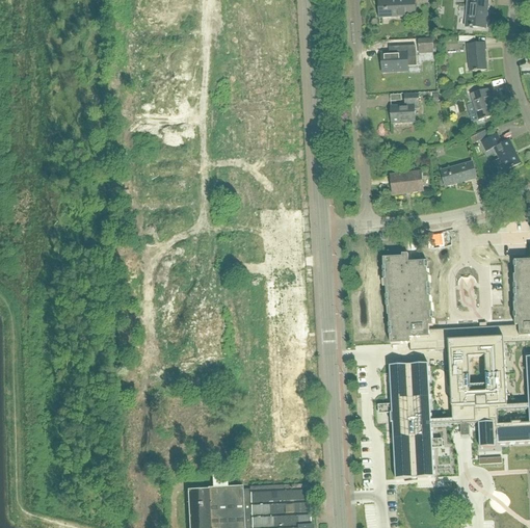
[(376,0),(378,16),(415,14),(413,0),(376,0)]
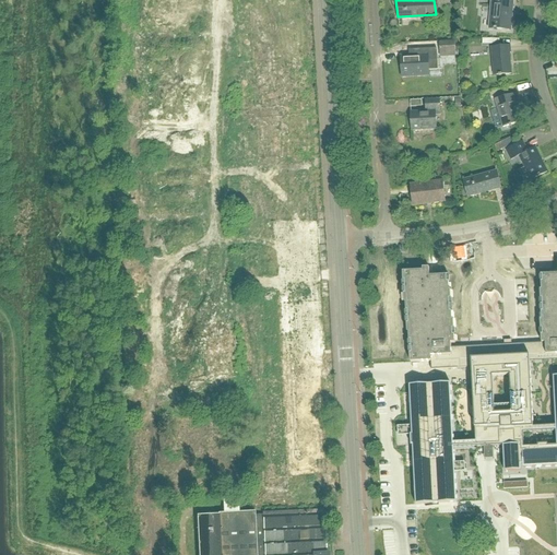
[(490,0),(489,15),(488,15),(487,25),(493,25),(493,26),(496,26),(508,27),(509,11),(511,11),(512,0),(490,0)]
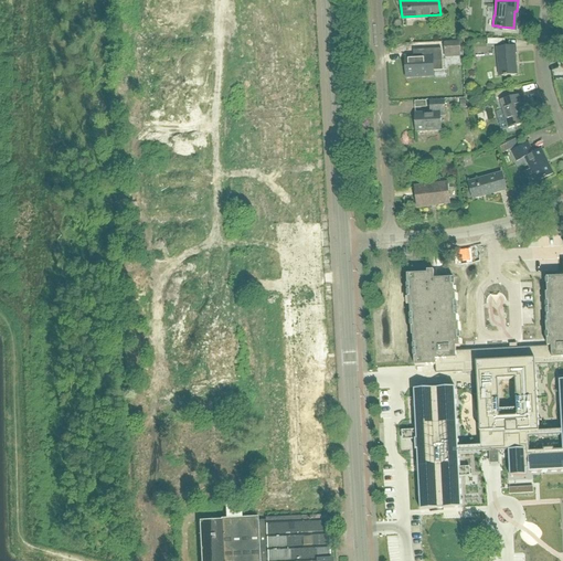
[(458,50),(457,38),(444,39),(444,50),(458,50)]
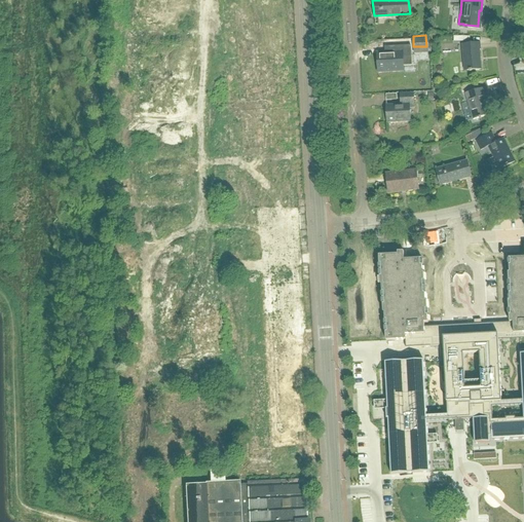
[(471,68),(471,67),(480,67),(479,47),(479,39),(460,41),(462,68),(468,68),(468,69),(471,68)]
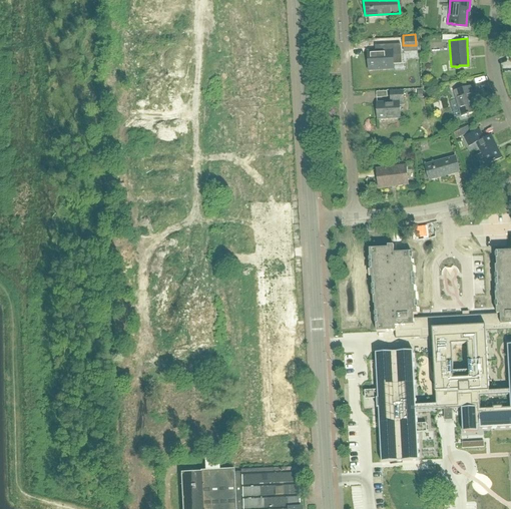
[(393,66),(392,52),(400,52),(400,41),(384,42),(385,48),(367,48),(368,67),(393,66)]
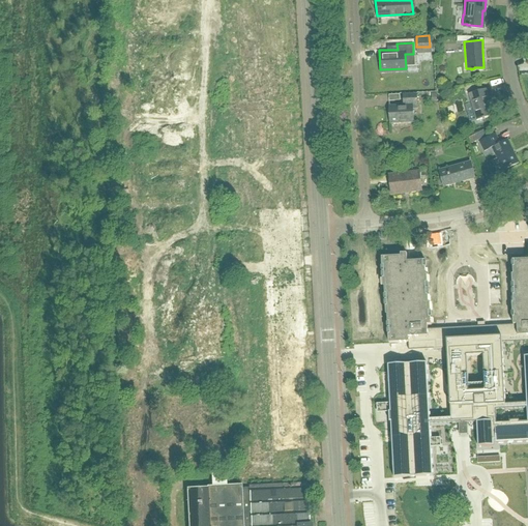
[(493,112),(492,112),(488,95),(491,94),(489,85),(468,91),(475,117),(481,116),(481,117),(484,116),(484,115),(493,113),(493,112)]
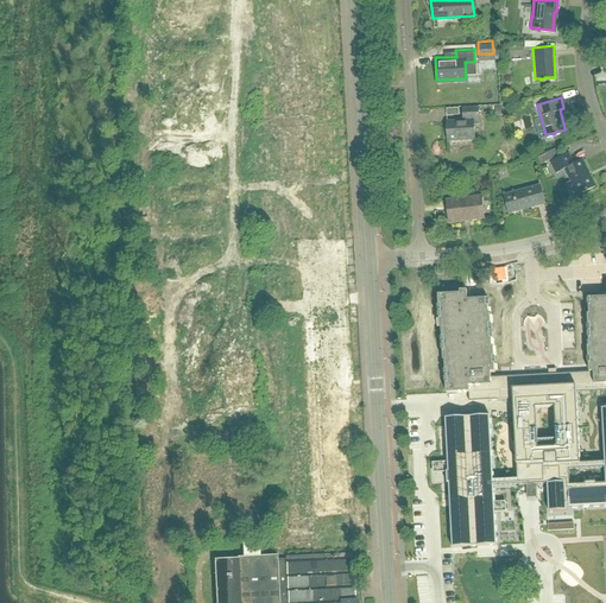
[(478,120),(477,108),(477,103),(461,105),(461,116),(444,118),(446,139),(456,138),(473,137),(473,121),(478,120)]
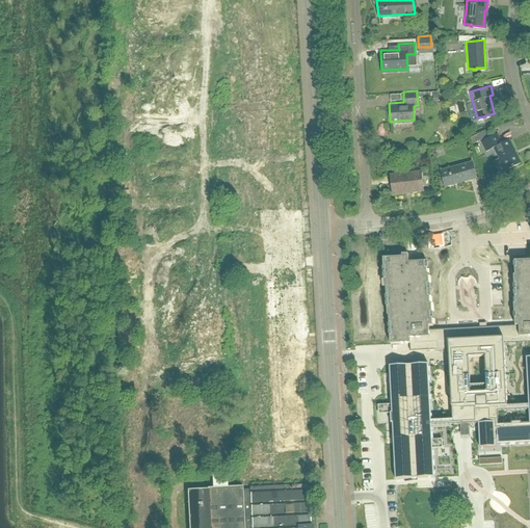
[(493,144),(499,158),(504,168),(520,160),(508,136),(500,140),(496,131),(480,139),(484,149),(493,144)]
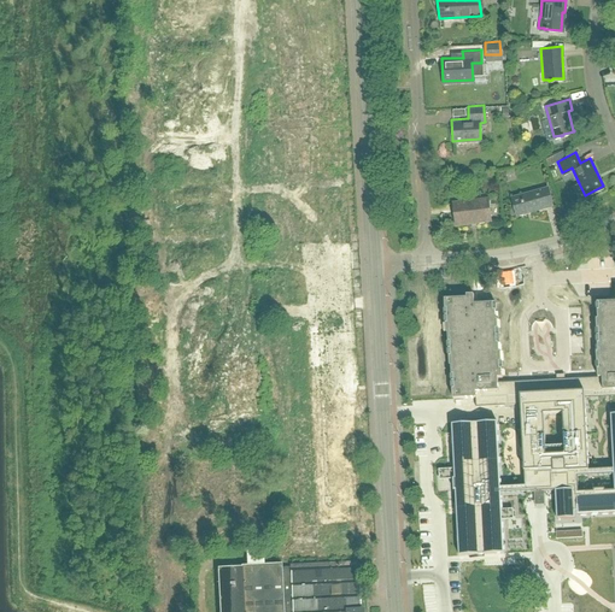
[(515,213),(551,204),(546,184),(510,194),(515,213)]
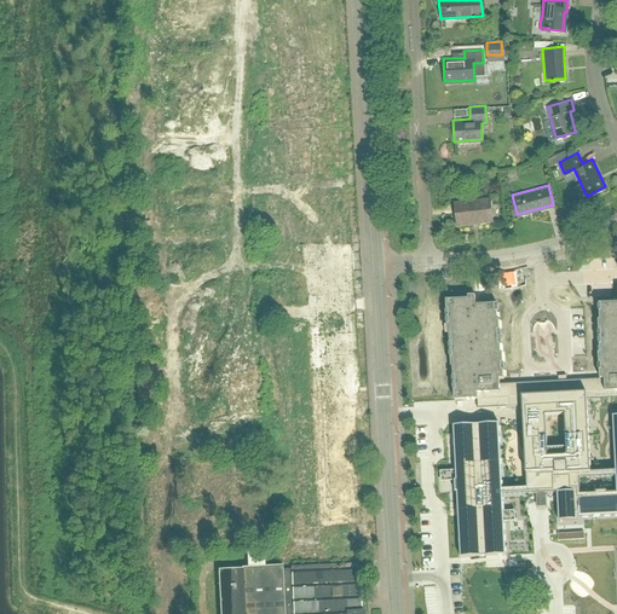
[(489,196),(453,201),(456,224),(491,220),(489,196)]
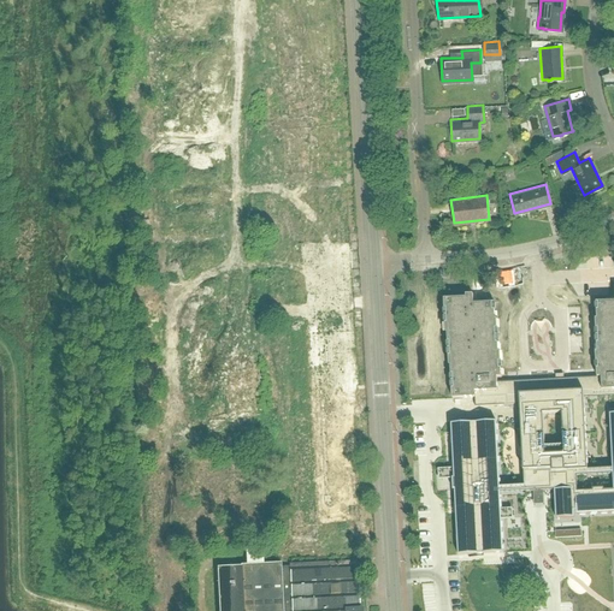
[(596,349),(594,349),(595,366),(595,368),(595,371),(595,374),(600,374),(600,387),(613,386),(613,279),(613,280),(613,279),(613,289),(594,290),(595,300),(596,315),(594,315),(596,349)]
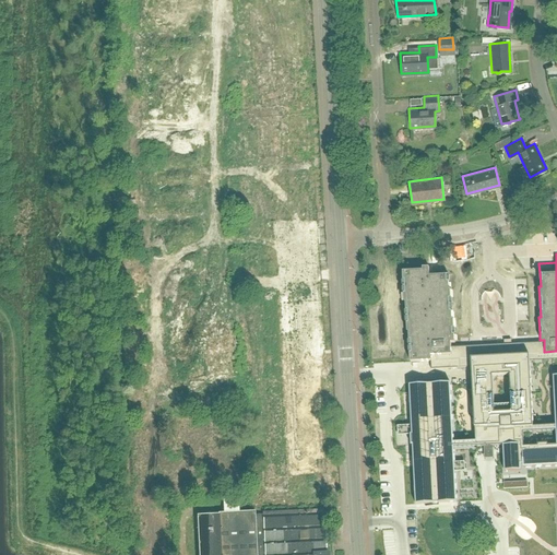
[(419,260),(400,261),(401,274),(401,296),(402,300),(402,314),(404,329),(404,331),(406,354),(409,359),(434,357),(434,370),(451,369),(451,368),(450,351),(450,344),(450,342),(450,340),(453,340),(452,317),(451,317),(449,287),(448,287),(447,272),(446,266),(445,264),(433,266),(427,266),(426,257),(419,257),(419,260)]
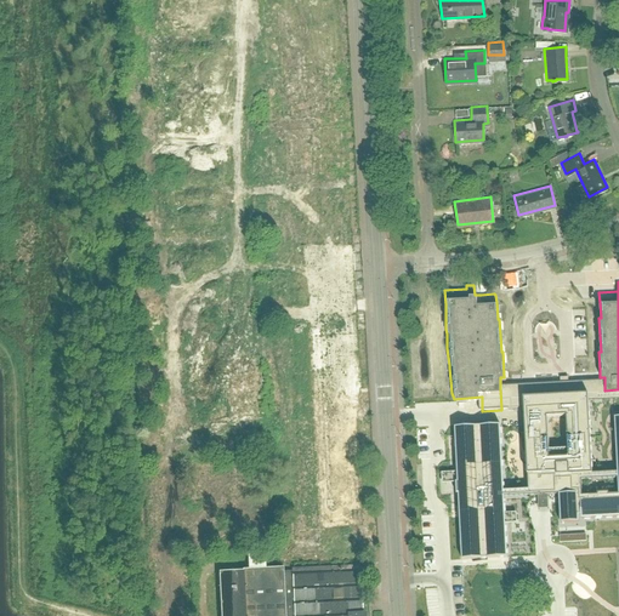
[(499,422),(453,425),(454,463),(439,466),(441,475),(454,474),(454,478),(455,491),(456,491),(460,557),(505,554),(504,519),(503,515),(515,515),(514,506),(503,506),(503,494),(535,492),(535,502),(541,502),(546,501),(546,492),(557,491),(558,520),(577,519),(577,513),(579,512),(580,507),(618,505),(618,405),(613,408),(615,463),(590,465),(586,398),(607,397),(618,395),(618,389),(605,391),(605,377),(600,377),(600,374),(567,376),(566,371),(558,371),(558,377),(523,378),(522,378),(521,378),(505,378),(504,378),(500,380),(500,382),(500,389),(506,389),(506,397),(522,395),(527,486),(501,488),(499,422)]
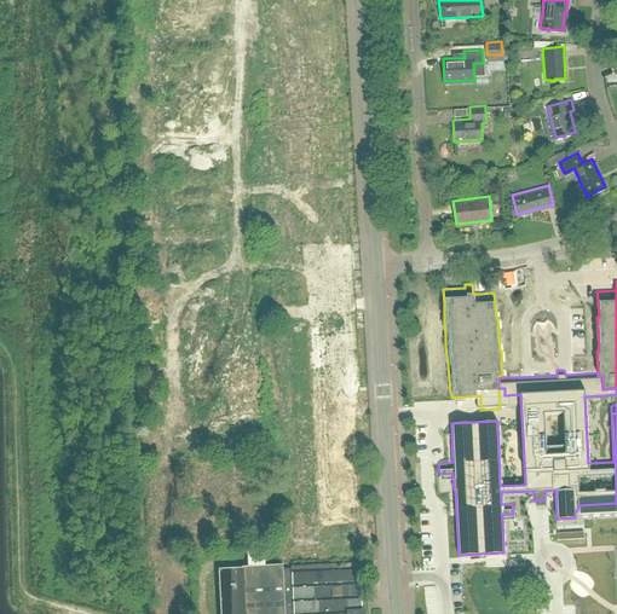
[(244,559),(261,559),(261,544),(243,545),(244,559)]
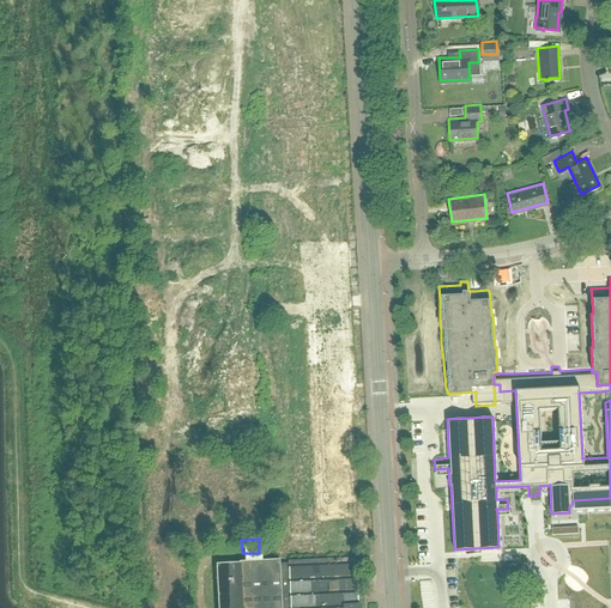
[(326,587),(337,587),(337,575),(326,573),(326,587)]
